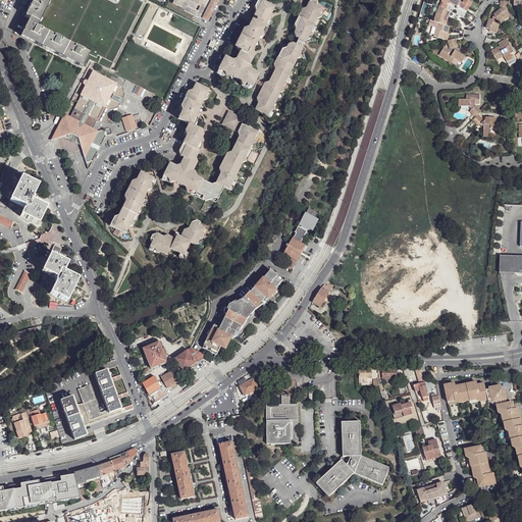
[(110,0),(114,2),(115,0),(33,0),(27,14),(31,17),(29,21),(21,35),(83,66),(89,55),(90,53),(38,25),(50,0),(110,0)]
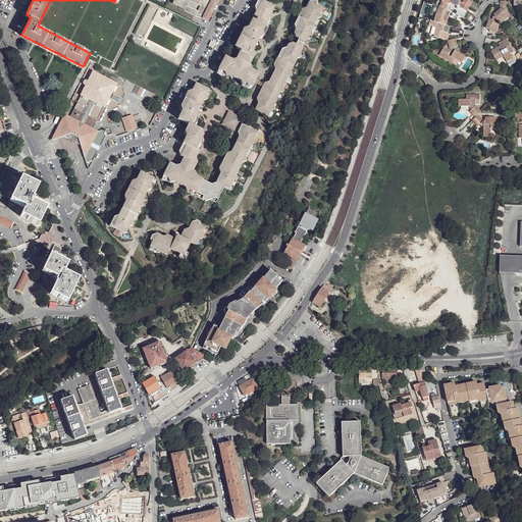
[(219,0),(173,0),(172,4),(208,23),(219,0)]
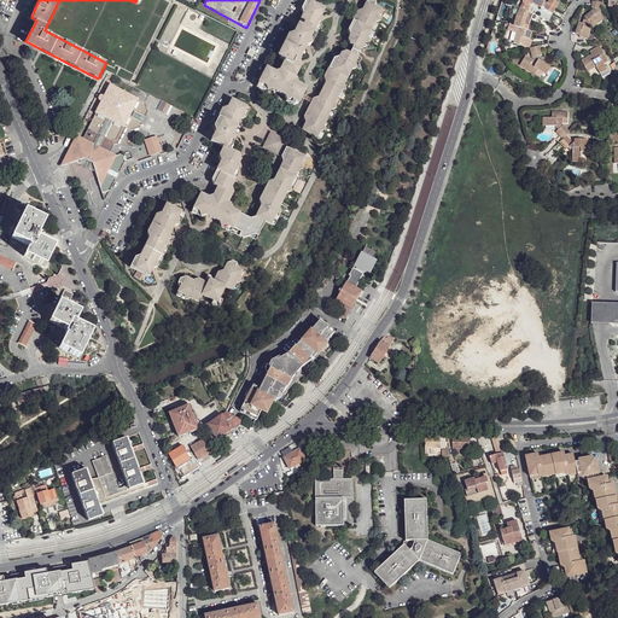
[(524,3),(520,7),(529,11),(531,6),(530,5),(530,4),(531,4),(535,3),(554,12),(557,6),(548,1),(544,0),(524,0),(523,3),(524,3)]
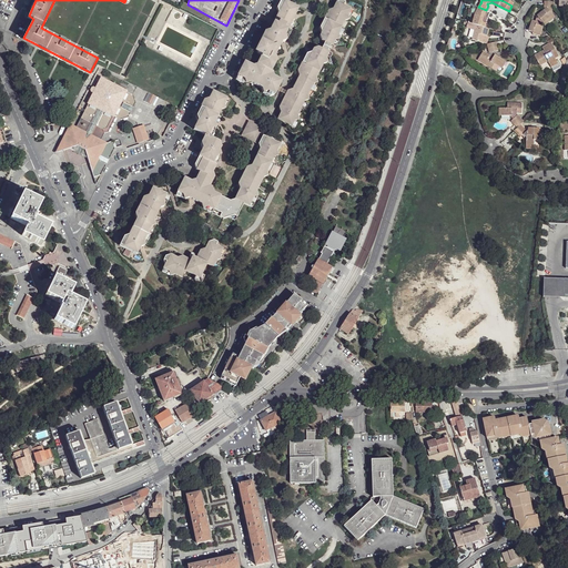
[(297,11),(281,1),(277,9),(279,14),(275,22),(279,24),(288,30),(292,31),(295,24),(294,18),(297,11)]
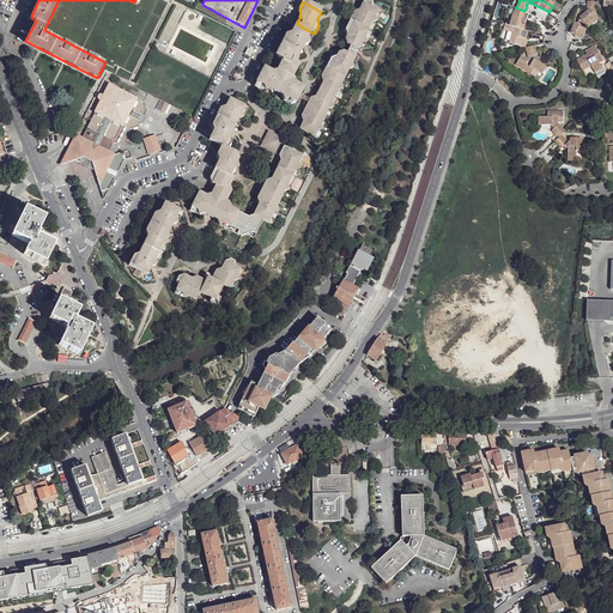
[(372,5),(368,1),(362,4),(358,12),(352,14),(344,30),(346,36),(344,41),(345,47),(349,49),(356,53),(360,54),(364,46),(363,38),(370,24),(377,22),(381,14),(372,10),(372,5)]
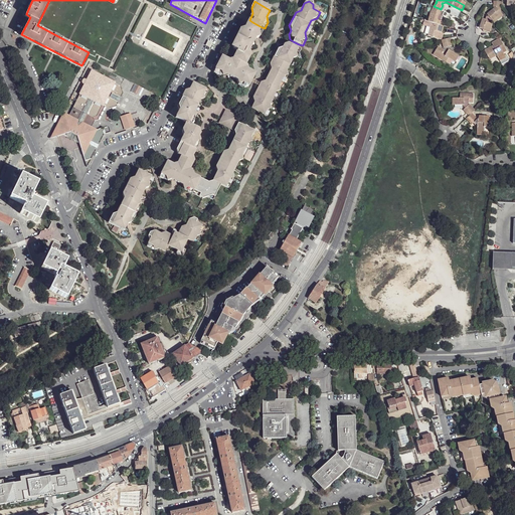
[(431,14),(428,22),(433,23),(442,26),(444,20),(442,20),(445,11),(441,9),(434,6),(431,14)]
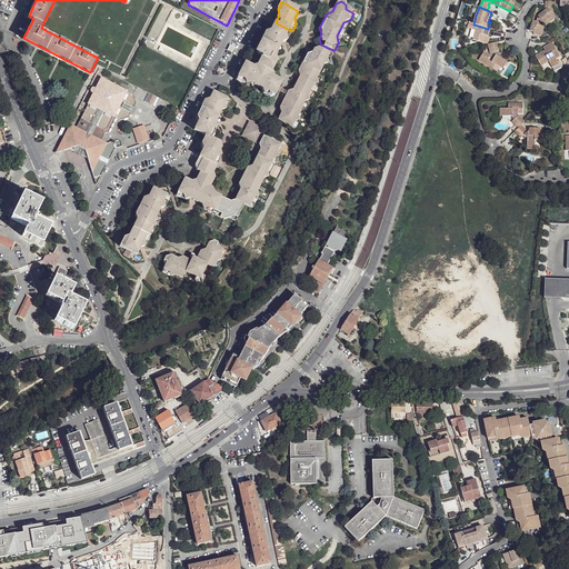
[(533,22),(530,31),(533,32),(533,35),(541,37),(545,28),(543,27),(545,25),(546,26),(555,16),(553,13),(548,9),(540,18),(541,19),(538,22),(533,21),(533,22)]
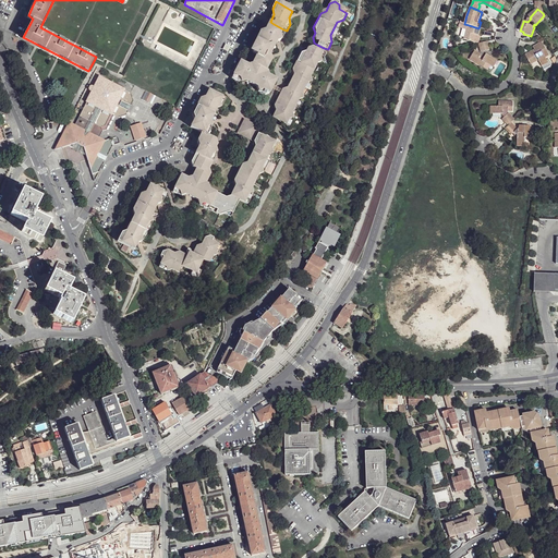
[(544,15),(535,25),(538,28),(547,19),(544,15)]
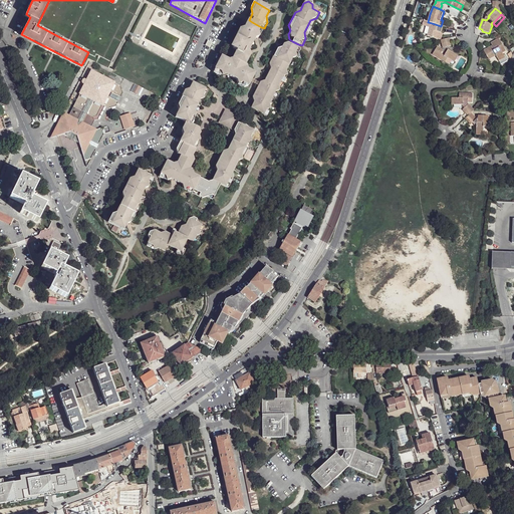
[(261,27),(252,22),(250,25),(260,30),(261,27)]
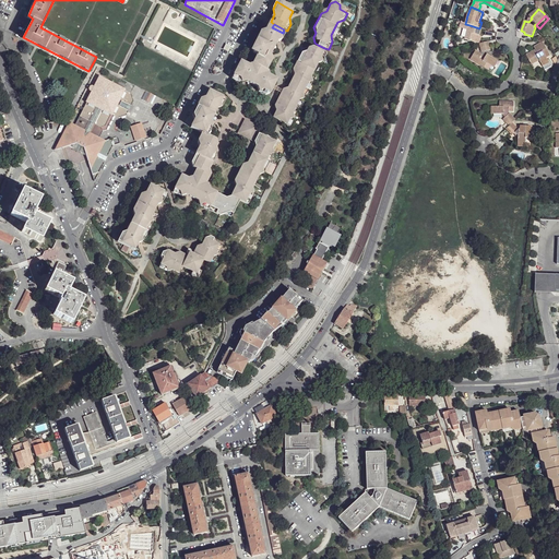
[(470,25),(465,39),(475,43),(477,35),(480,36),(483,28),(470,25)]
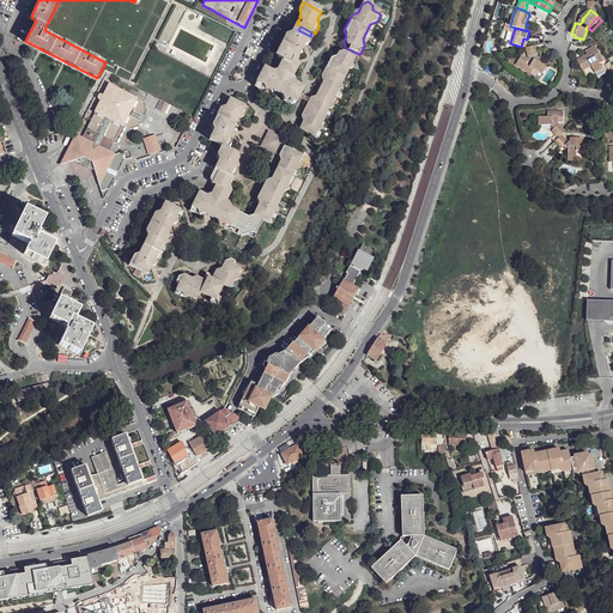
[(298,30),(295,29),(291,36),(285,38),(277,53),(279,61),(281,62),(278,71),(271,73),(262,68),(253,87),(261,91),(268,90),(284,98),(285,104),(289,105),(296,103),(303,90),(295,85),(293,77),(297,70),(296,62),(303,48),(309,47),(313,38),(310,36),(298,30)]
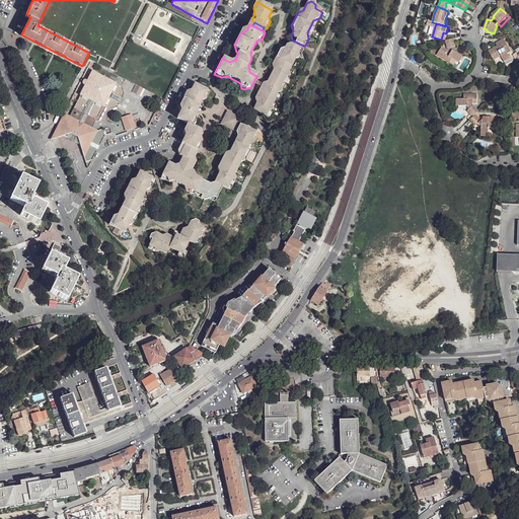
[(446,41),(447,49),(448,49),(452,48),(454,48),(456,47),(455,39),(446,41)]
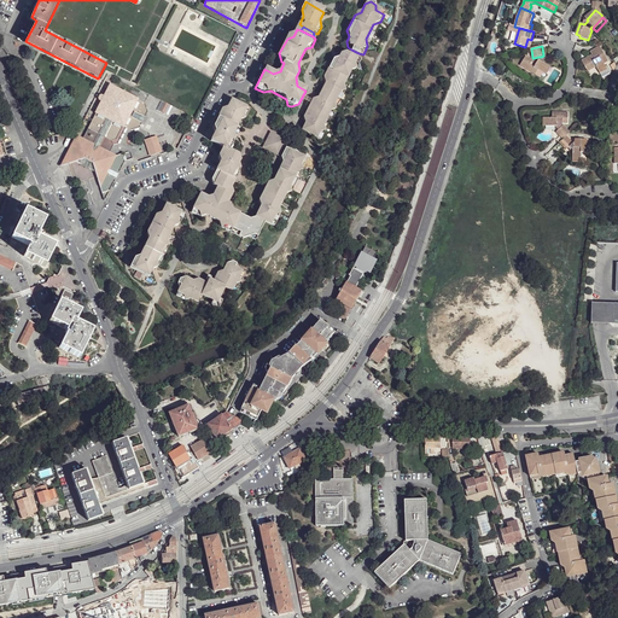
[(586,59),(582,62),(587,71),(595,66),(598,70),(599,73),(606,66),(605,64),(608,62),(600,47),(590,53),(592,56),(593,58),(587,62),(586,59)]
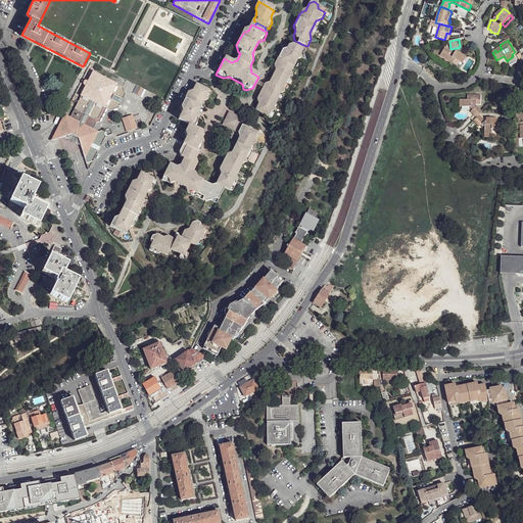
[(303,45),(297,42),(295,47),(300,50),(303,45)]
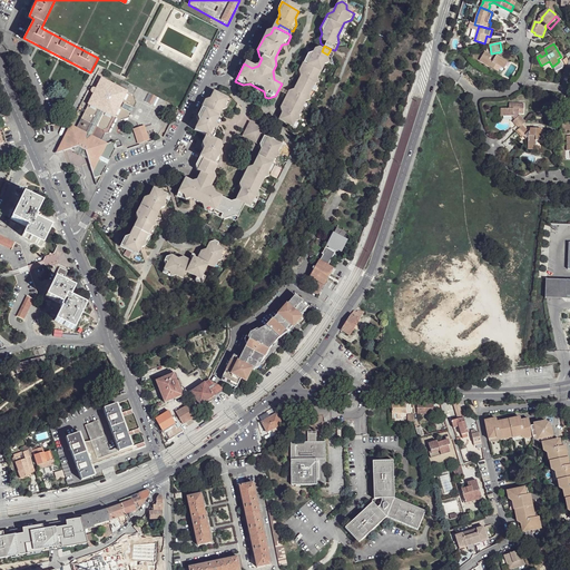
[(322,51),(317,49),(312,51),(310,56),(305,57),(301,65),(318,72),(322,66),(327,65),(332,57),(327,55),(322,51)]
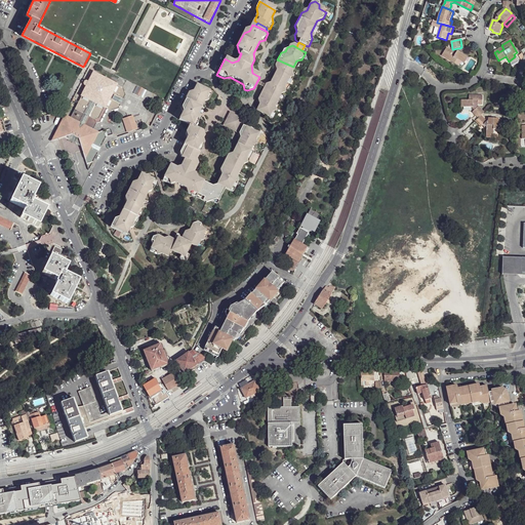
[(447,48),(442,56),(455,65),(457,59),(462,63),(466,56),(460,53),(458,52),(457,48),(453,49),(452,51),(447,48)]
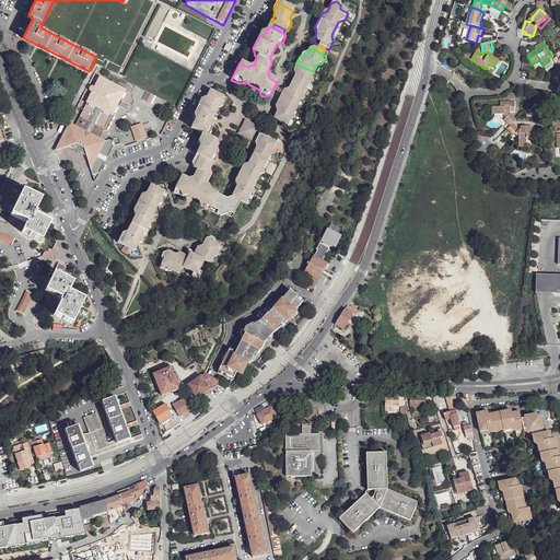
[(313,71),(295,63),(292,70),(293,77),(290,83),(307,92),(311,85),(308,79),(313,71)]
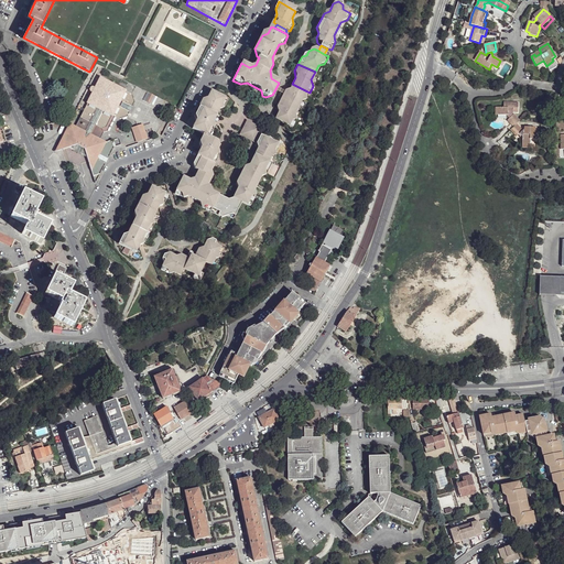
[(68,121),(55,150),(75,143),(84,148),(93,175),(100,172),(115,142),(112,139),(107,141),(100,138),(102,132),(107,130),(115,115),(119,118),(128,115),(134,100),(132,93),(127,90),(126,87),(99,75),(95,83),(88,86),(90,93),(86,101),(86,102),(76,125),(68,121)]
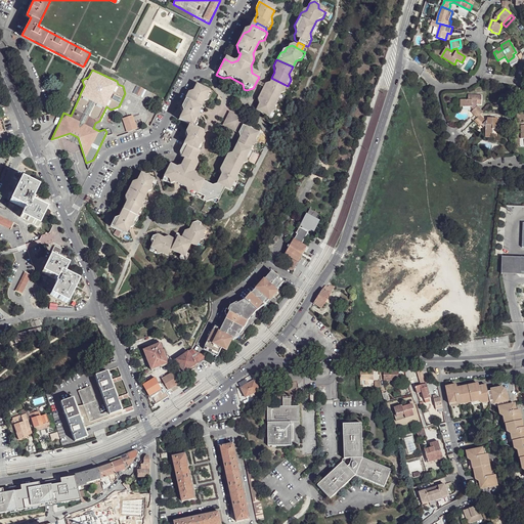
[(288,86),(271,78),(267,85),(262,86),(260,93),(274,101),(277,95),(284,93),(288,86)]
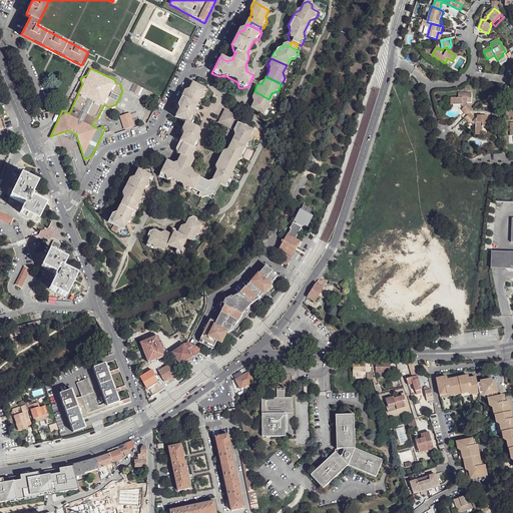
[(207,90),(192,82),(189,89),(184,90),(181,97),(196,105),(199,98),(204,97),(207,90)]
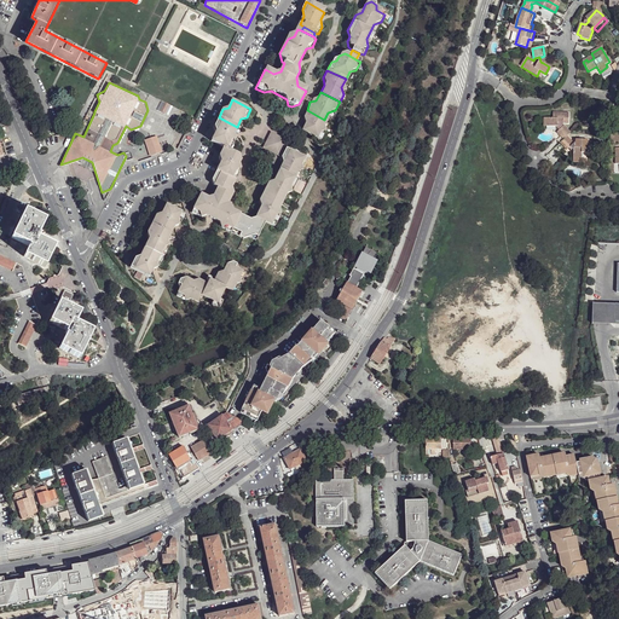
[(324,120),(307,110),(302,117),(304,125),(300,133),(318,143),(323,134),(320,127),(324,120)]
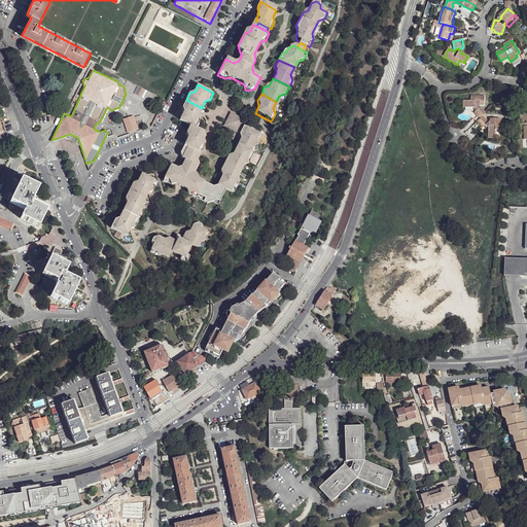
[(465,101),(465,108),(475,108),(477,108),(478,110),(480,108),(481,105),(485,105),(485,96),(471,96),(471,101),(465,101)]
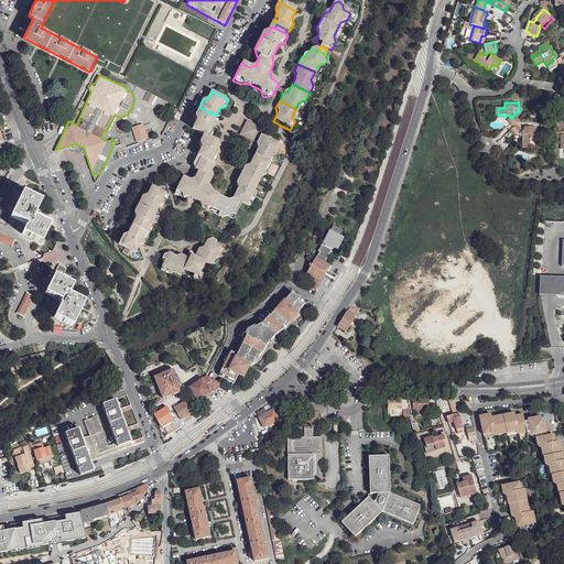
[(216,116),(199,107),(195,115),(196,120),(193,128),(207,134),(210,137),(214,129),(213,122),(216,116)]
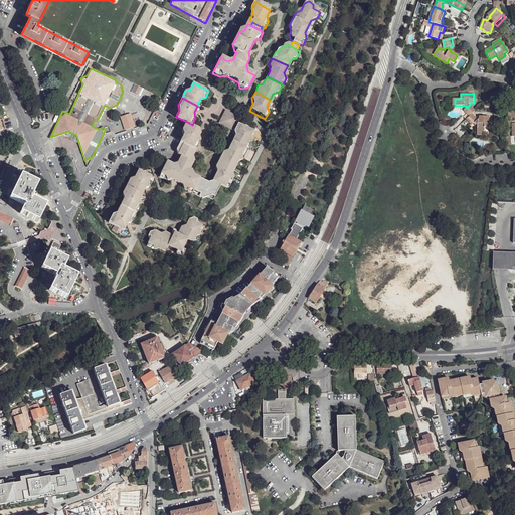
[(466,108),(465,110),(470,116),(473,113),(476,110),(471,105),(469,106),(467,108),(466,108)]
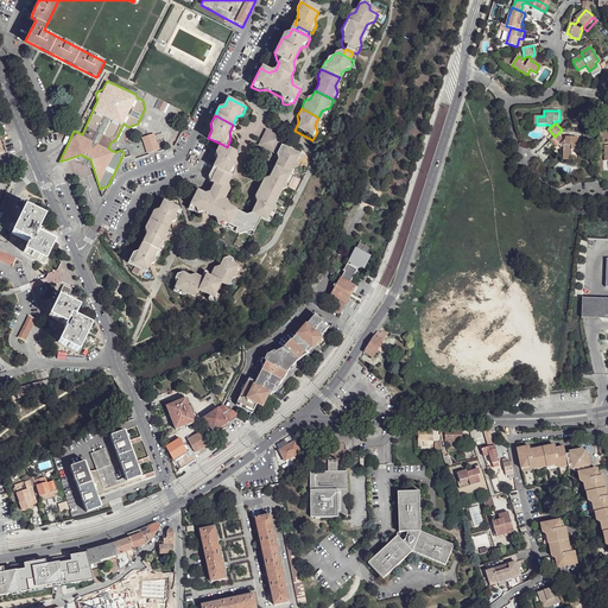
[(285,139),(268,131),(261,146),(279,156),(279,160),(276,170),(293,179),(298,171),(296,165),(301,157),(280,147),(285,139)]
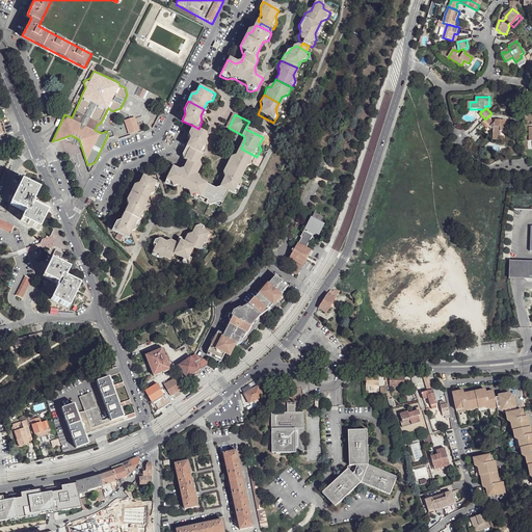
[(124,120),(128,134),(130,133),(139,131),(135,116),(124,120)]
